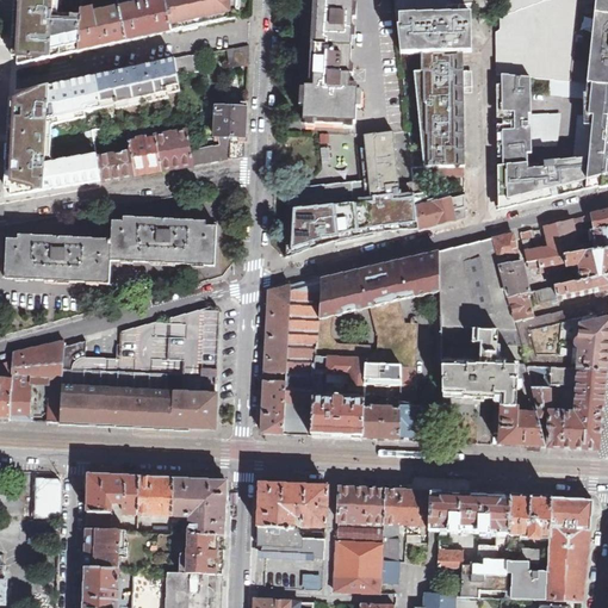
[(19,0),(17,62),(78,49),(80,10),(80,0),(19,0)]
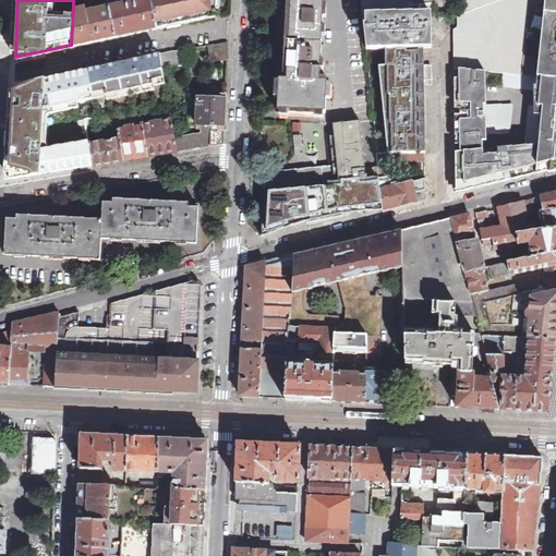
[(134,31),(155,26),(149,0),(134,0),(108,5),(115,35),(134,31)]
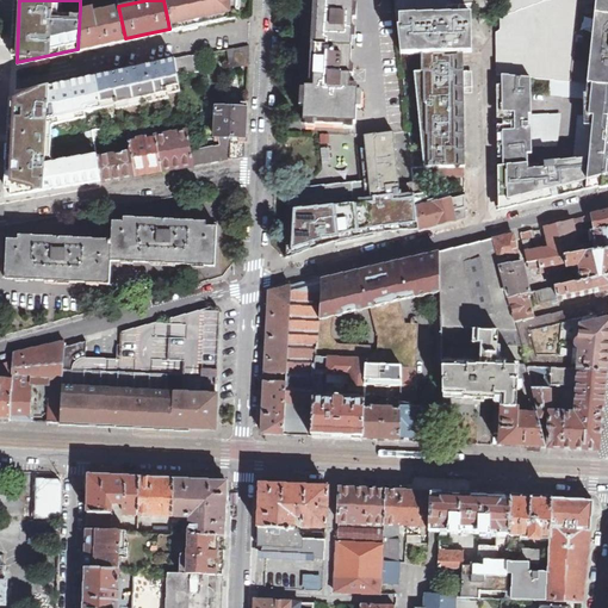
[(163,0),(169,29),(234,16),(233,7),(235,6),(235,0),(163,0)]
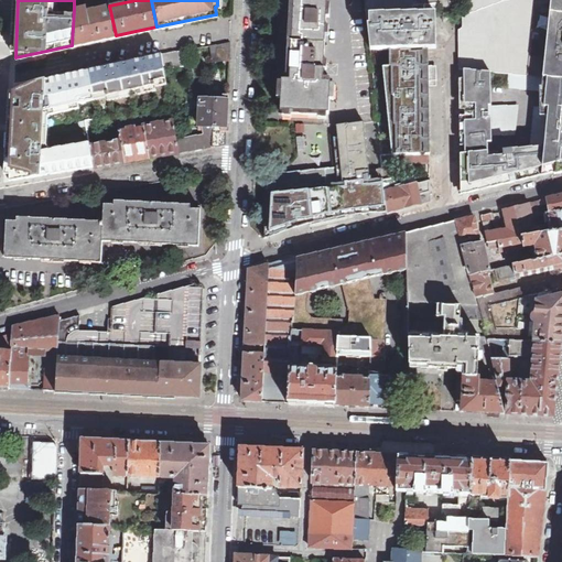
[(290,71),(289,78),(281,78),(280,109),(289,126),(331,126),(328,80),(322,80),(325,0),(293,0),(292,17),(290,71)]
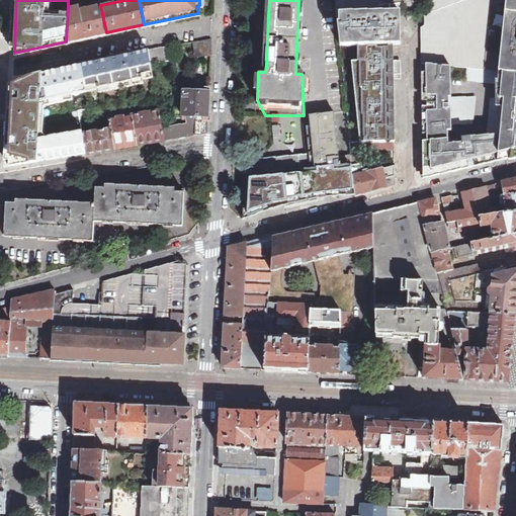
[(420,62),(424,62),(449,64),(482,68),(489,0),(333,0),(336,20),(376,19),(389,19),(389,2),(411,0),(422,0),(423,22),(423,24),(421,25),(419,26),(420,62)]
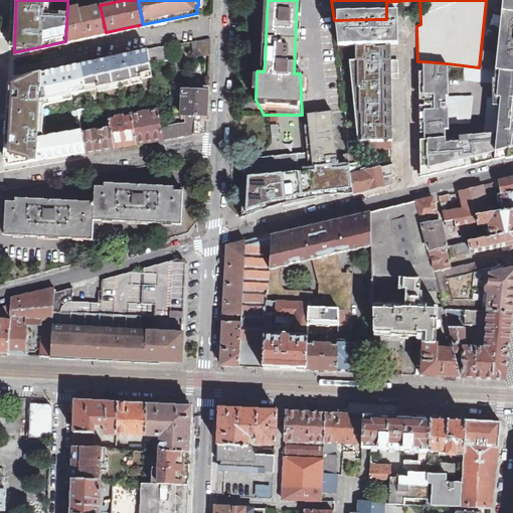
[(498,69),(512,70),(512,0),(486,0),(479,67),(498,69)]
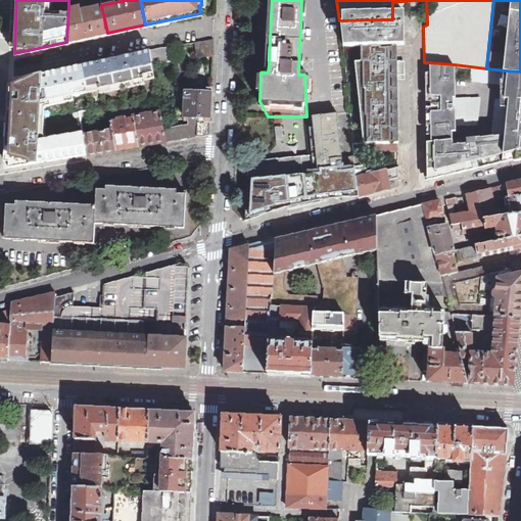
[(79,6),(68,8),(66,42),(87,38),(107,33),(101,5),(80,9),(79,6)]
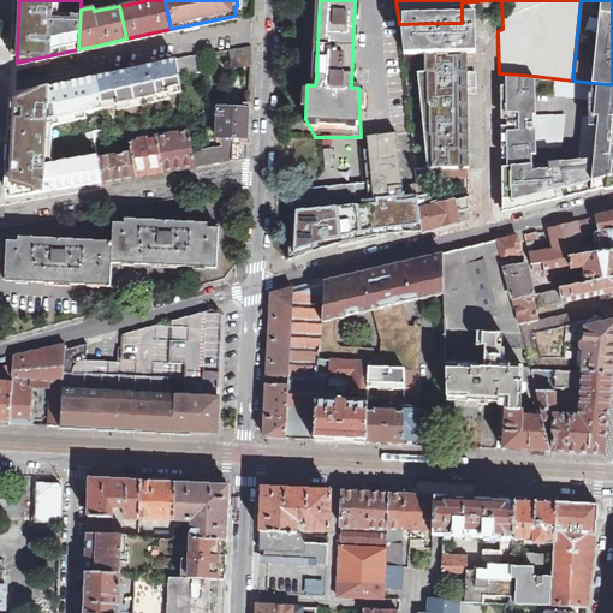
[(414,167),(466,166),(465,51),(474,51),(474,22),(462,23),(447,23),(399,24),(402,52),(423,52),(424,70),(417,71),(423,149),(411,149),(414,167)]
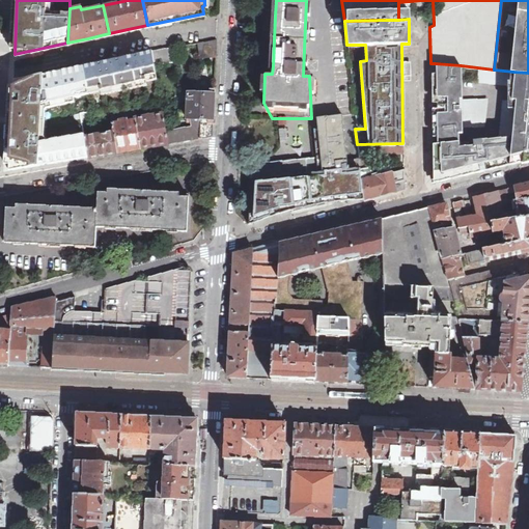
[(199,57),(215,55),(215,37),(196,40),(199,57)]
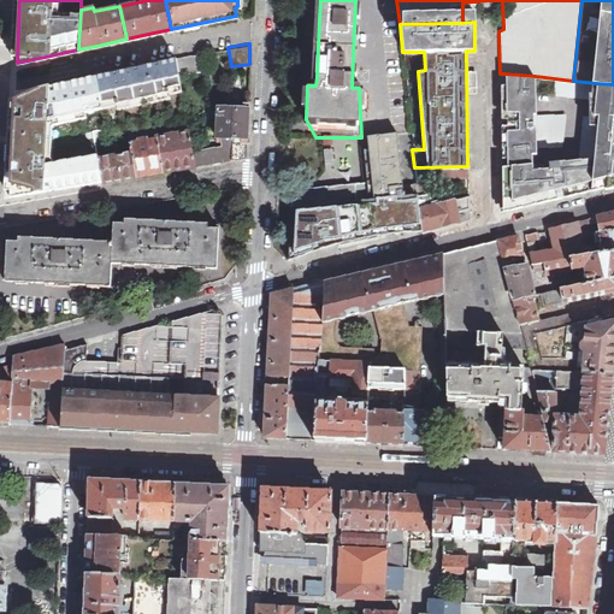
[(175,57),(178,74),(204,69),(201,52),(175,57)]
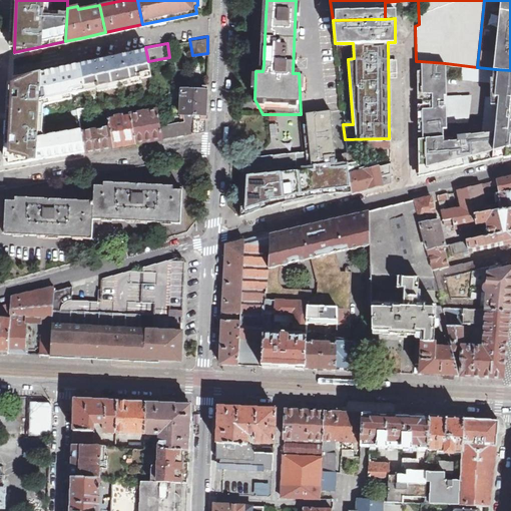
[(83,85),(86,99),(150,85),(144,47),(78,61),(83,85)]
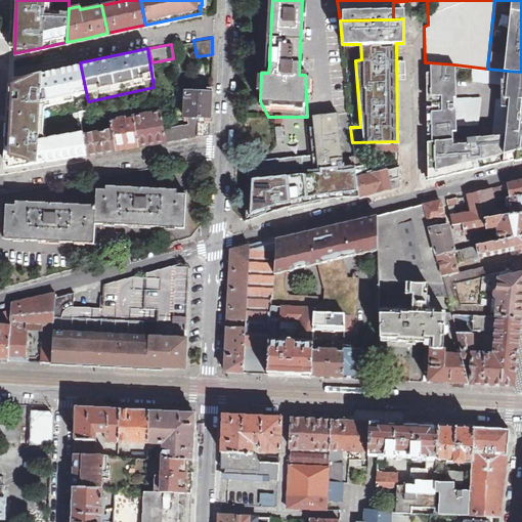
[(82,133),(45,138),(46,112),(88,101),(85,87),(80,62),(12,77),(8,166),(40,161),(85,154),(83,137),(82,133)]
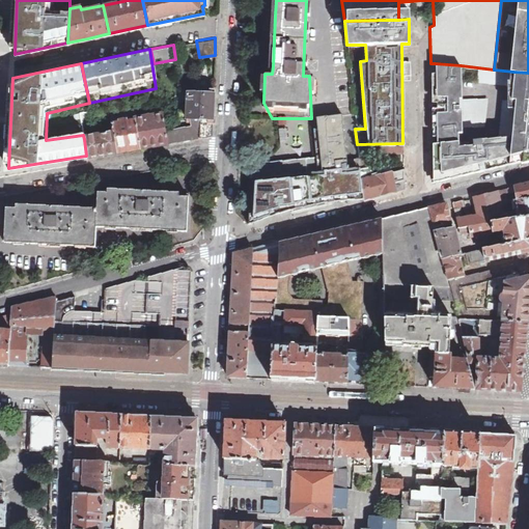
[(482,169),(508,163),(510,136),(472,139),(472,144),(457,145),(457,140),(457,128),(461,127),(461,126),(461,109),(458,109),(458,98),(461,98),(461,65),(435,63),(435,80),(430,80),(430,95),(436,95),(436,111),(430,111),(430,128),(436,128),(436,142),(432,142),(432,163),(432,182),(482,169)]
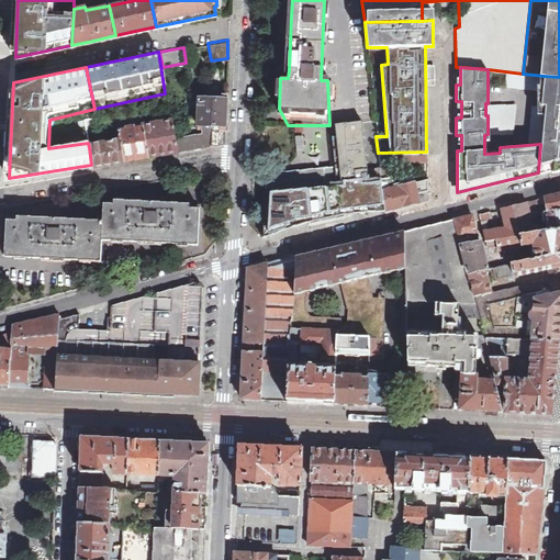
[(542,119),(540,144),(538,172),(559,167),(559,77),(544,76),(539,119),(542,119)]
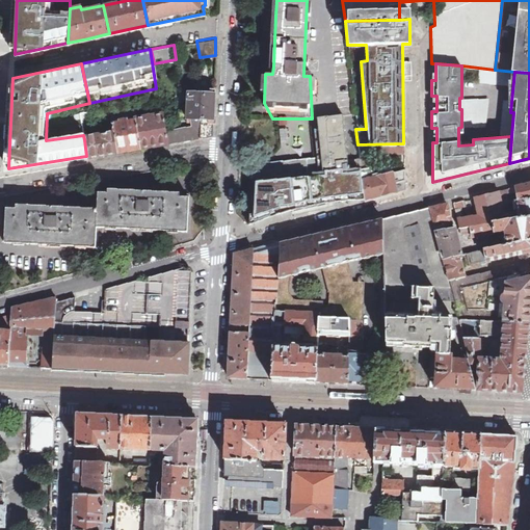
[(212,109),(213,88),(209,88),(209,93),(187,91),(186,121),(190,121),(190,117),(207,118),(207,122),(211,122),(212,109)]
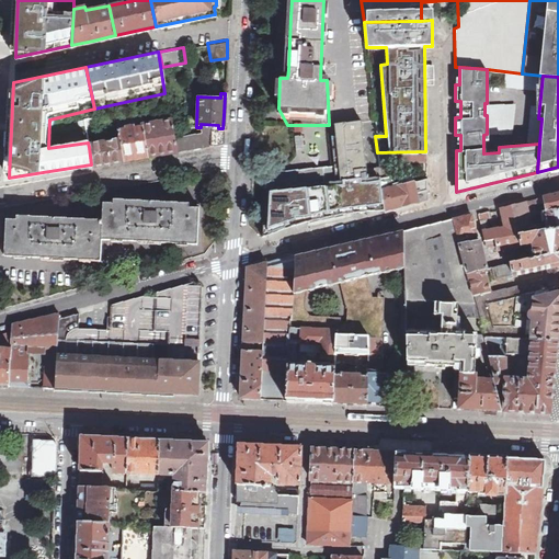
[(514,103),(485,103),(485,115),(487,115),(487,133),(511,132),(514,103)]
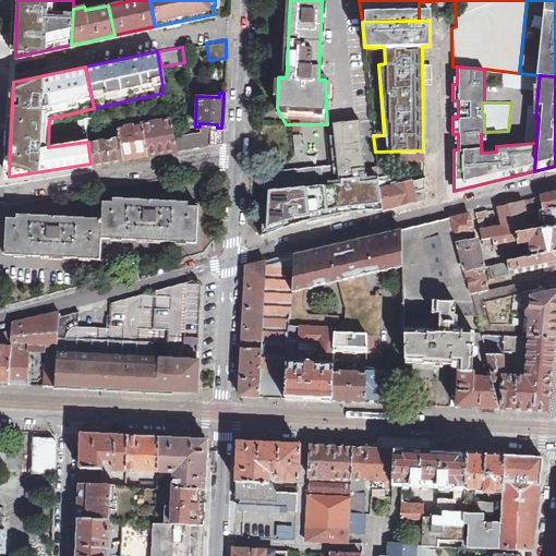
[(96,116),(84,118),(85,124),(115,119),(113,113),(96,116)]
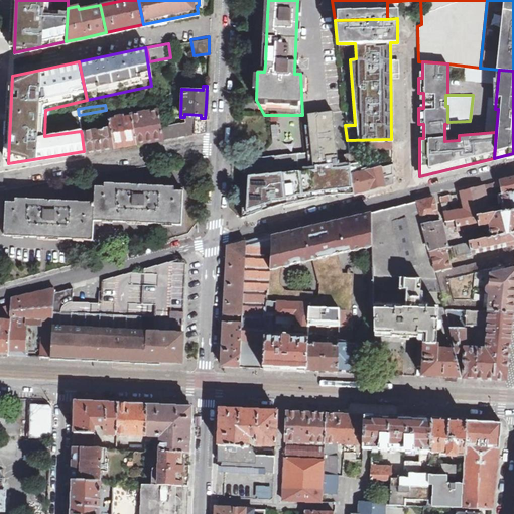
[(135,143),(161,138),(159,125),(156,109),(130,113),(135,143)]
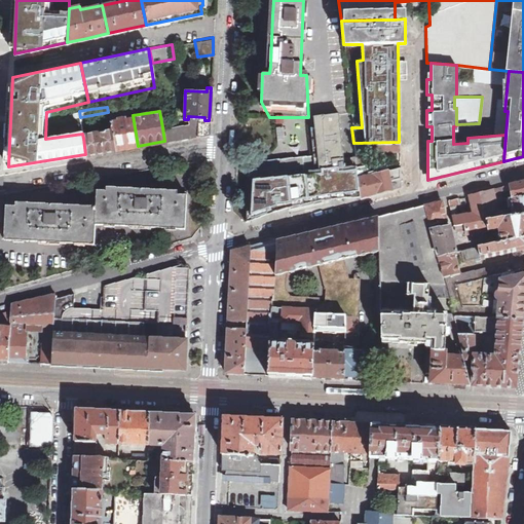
[(317,169),(343,165),(338,112),(312,114),(316,155),(317,161),(317,169)]
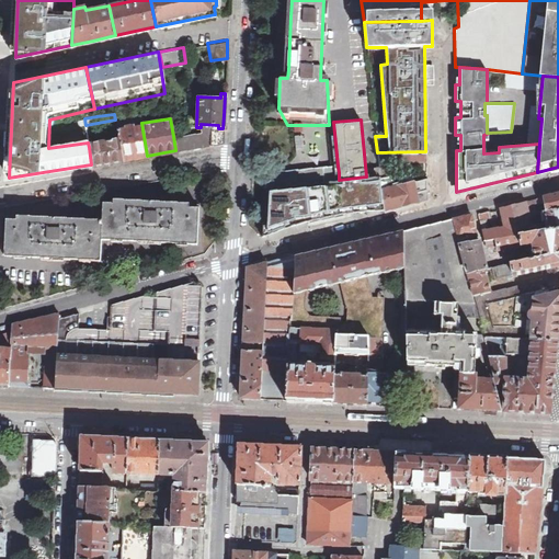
[(123,159),(147,156),(141,123),(116,127),(118,137),(123,159)]
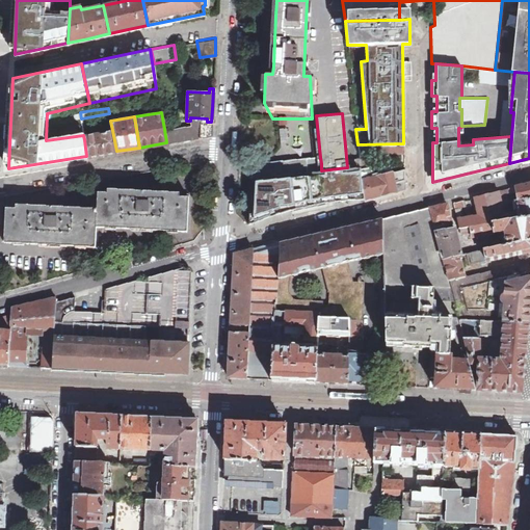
[(211,135),(211,122),(207,122),(207,118),(190,117),(190,121),(190,125),(164,129),(166,142),(211,135)]
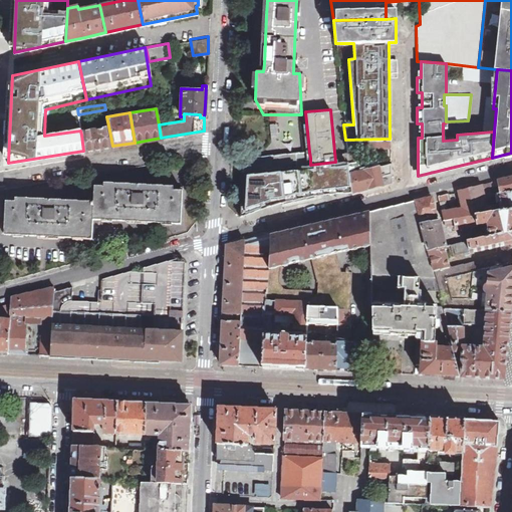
[(112,146),(108,125),(80,131),(81,135),(83,151),(112,146)]
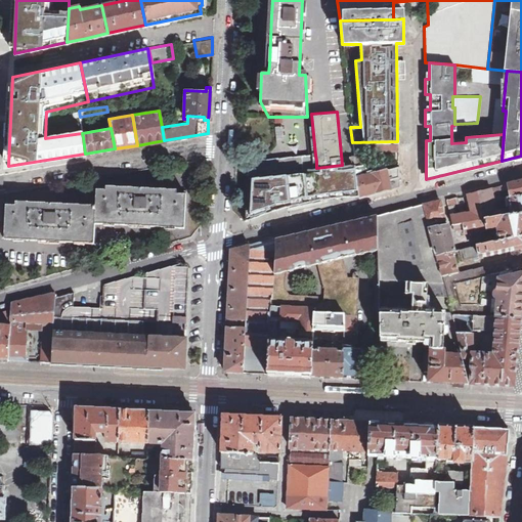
[(354,164),(355,175),(365,173),(363,148),(371,148),(371,149),(397,149),(397,141),(352,142),(354,164)]
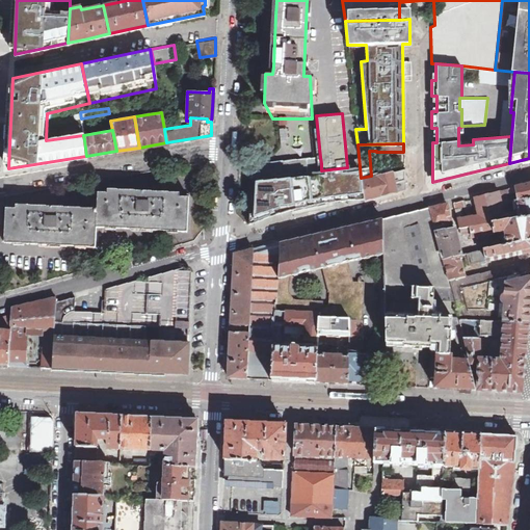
[(250,164),(250,178),(321,170),(321,163),(320,157),(250,164)]
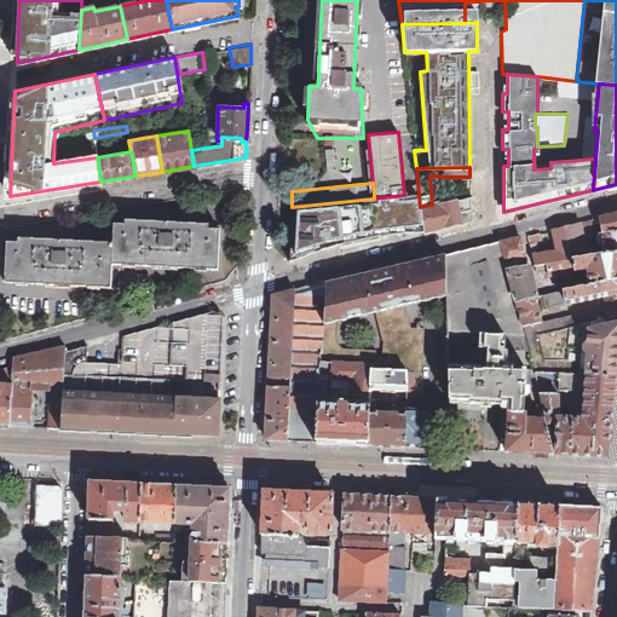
[(420,207),(422,230),(471,219),(471,191),(449,197),(449,201),(432,205),(420,207)]
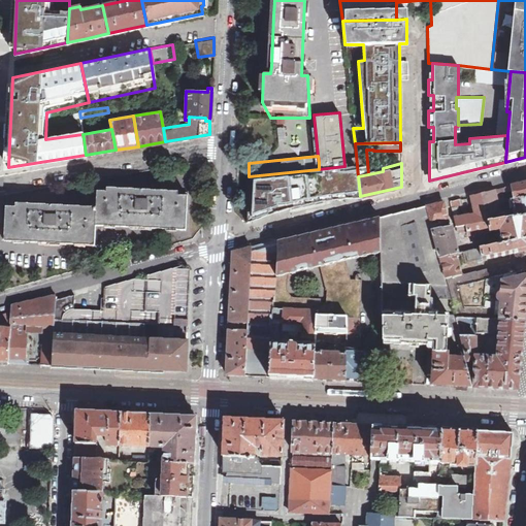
[(358,176),(357,165),(344,166),(319,169),(249,176),(245,221),(278,209),(302,202),(332,198),(360,196),(358,176)]
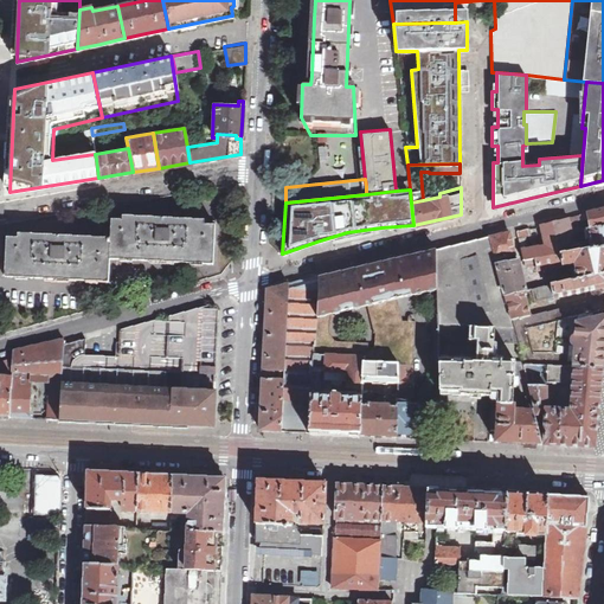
[(590,246),(603,243),(603,206),(602,207),(579,213),(580,217),(588,214),(589,225),(582,226),(583,230),(584,236),(588,236),(590,246)]
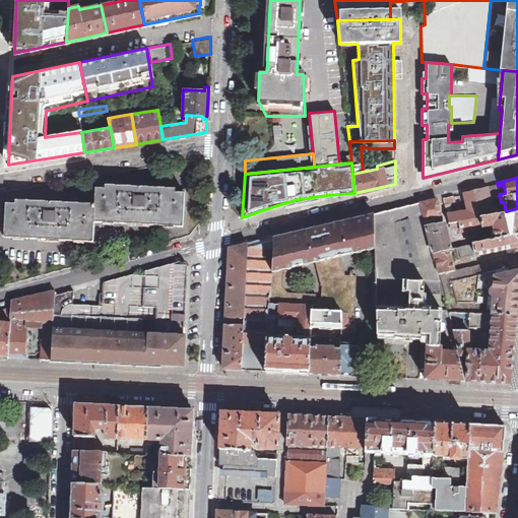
[(93,217),(182,221),(183,188),(94,183),(93,202),(93,217)]
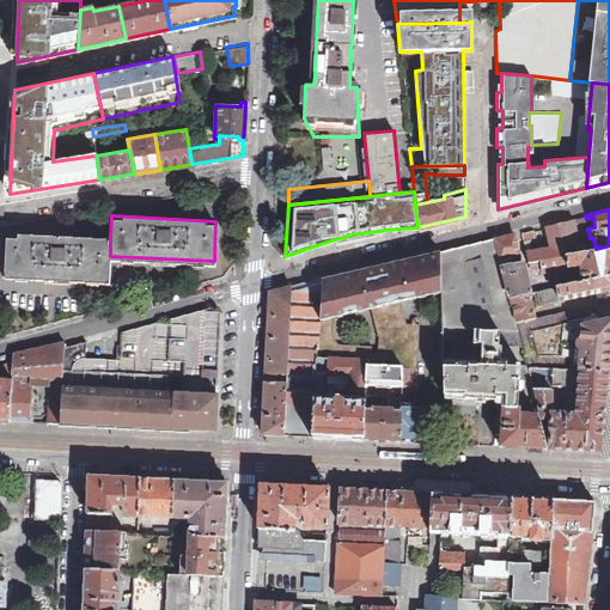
[(577,235),(589,232),(587,229),(586,219),(585,215),(557,223),(563,254),(580,251),(577,235)]
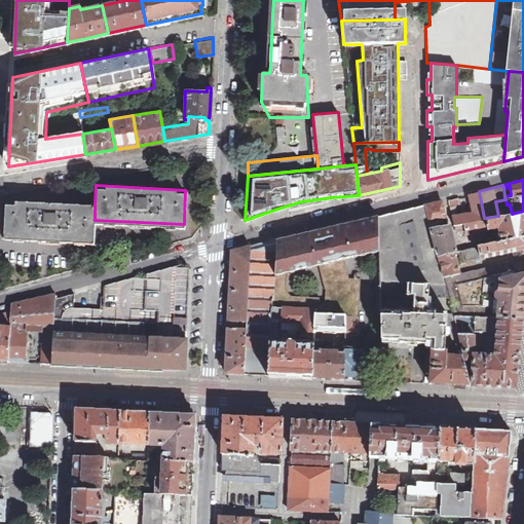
[(464,222),(484,219),(484,218),(479,191),(468,193),(469,198),(471,204),(472,211),(456,214),(454,203),(454,201),(457,200),(456,196),(447,198),(453,224),(464,222)]
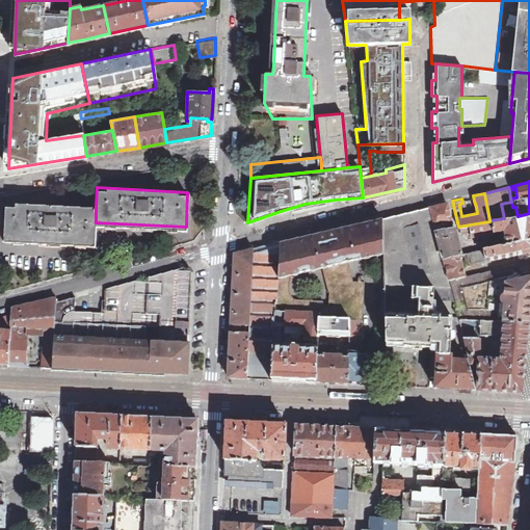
[(435,231),(446,229),(445,223),(451,221),(446,202),(428,206),(435,231)]
